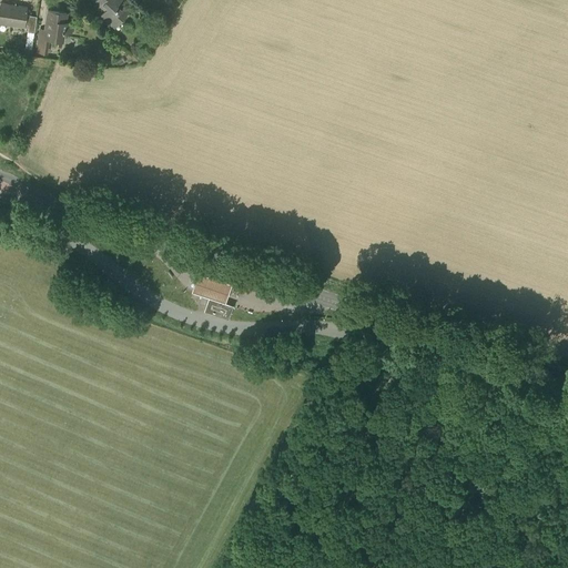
[(114,28),(129,11),(119,2),(120,0),(95,0),(105,9),(100,16),(114,28)]
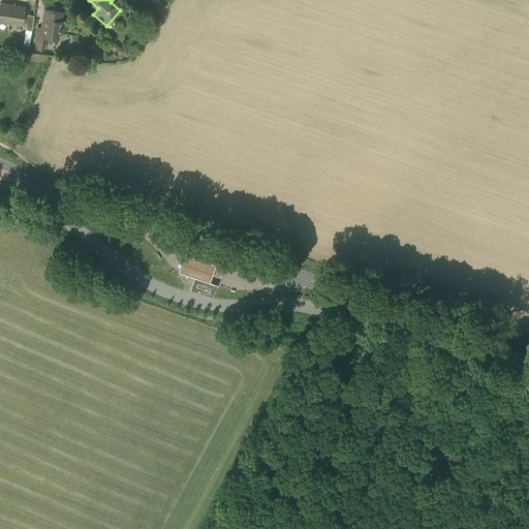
[(0,21),(22,25),(25,7),(0,3),(0,21)]
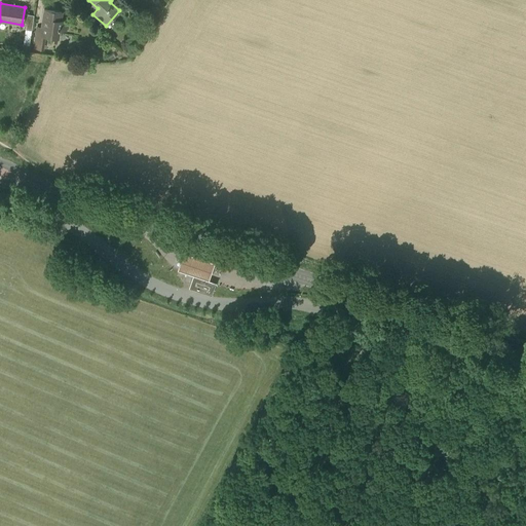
[(66,31),(67,22),(60,21),(61,12),(44,9),(41,28),(37,27),(35,41),(43,43),(44,35),(58,37),(59,30),(66,31)]
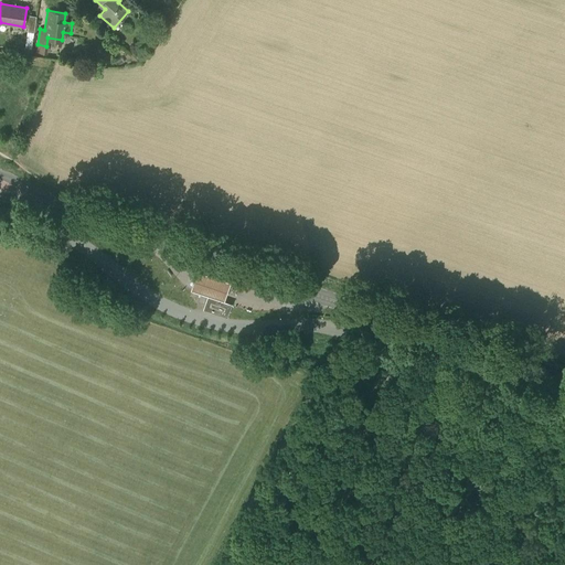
[(223,300),(230,281),(196,270),(190,289),(223,300)]
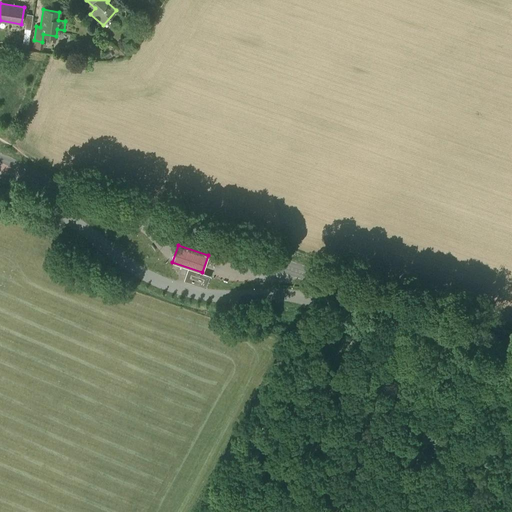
[(205,287),(208,277),(189,270),(185,280),(205,287)]
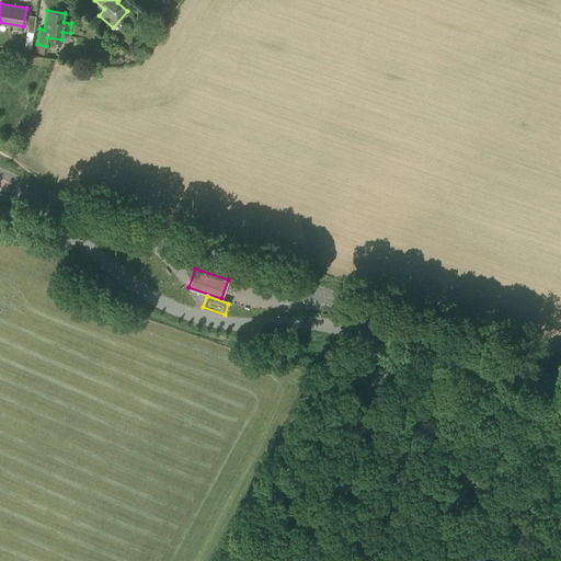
All buildings are outlined.
